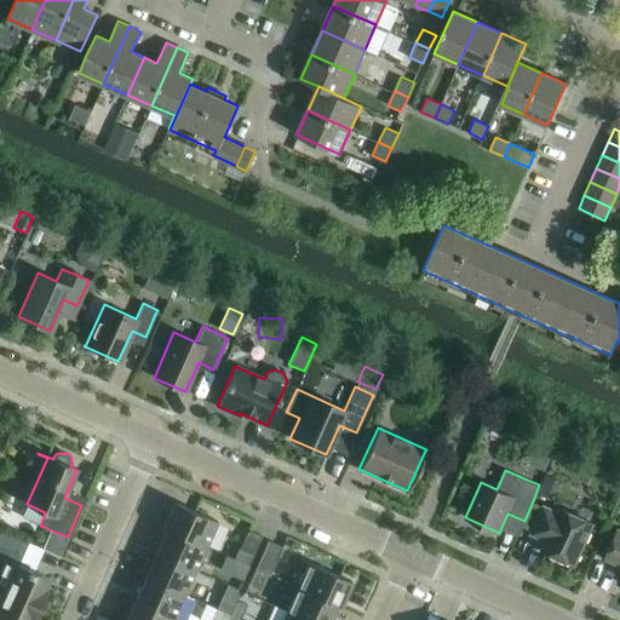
[(205,546),(206,543),(216,521),(174,501),(162,528),(167,529),(205,546)]
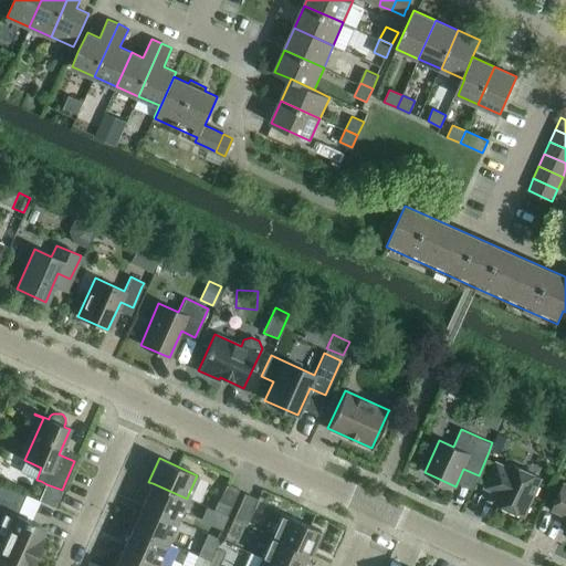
[(494,467),(485,486),(500,493),(495,501),(507,506),(509,511),(515,513),(519,512),(524,514),(533,493),(541,477),(512,464),(511,469),(496,462),(494,467)]
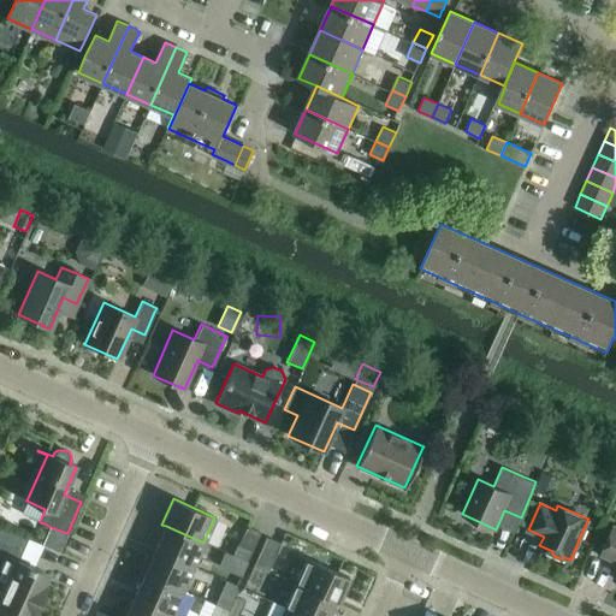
[(0,584),(39,602),(46,587),(43,586),(48,574),(18,561),(21,552),(27,538),(0,527),(0,526),(0,557),(3,560),(0,563),(0,584)]
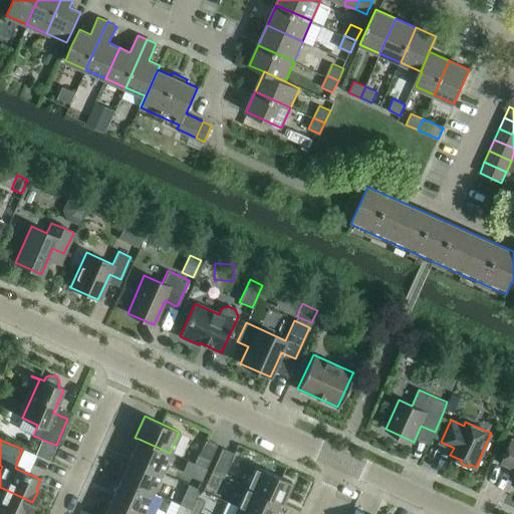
[(161,472),(170,453),(139,439),(130,459),(161,472)]
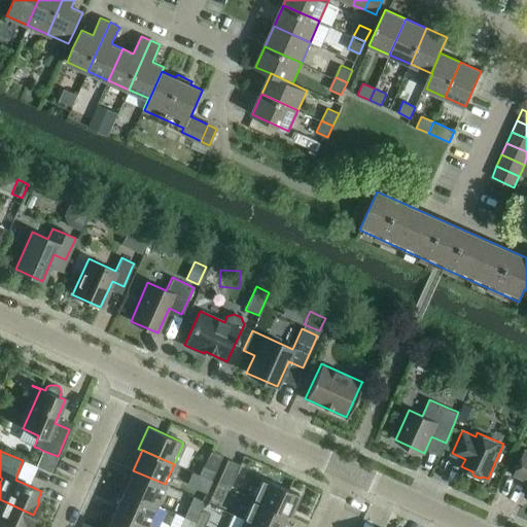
[(523,456),(515,475),(526,480),(526,479),(526,489),(525,494),(526,495),(526,450),(525,450),(523,456)]
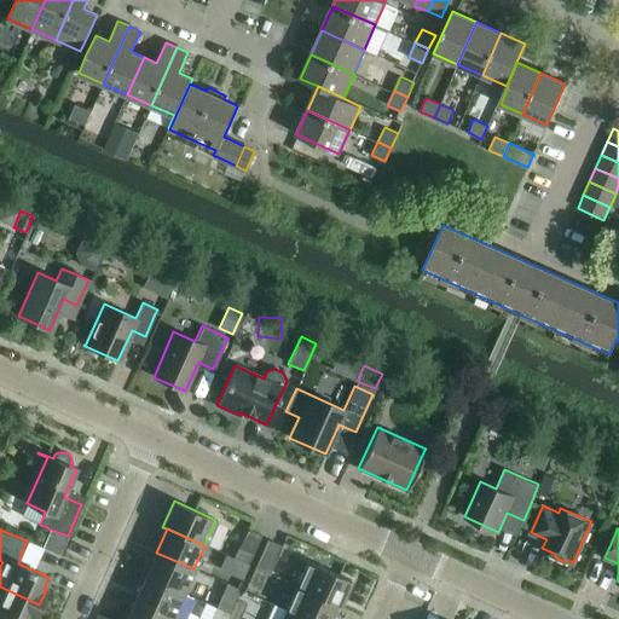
[(51,530),(44,548),(59,555),(61,553),(65,543),(68,536),(51,530)]
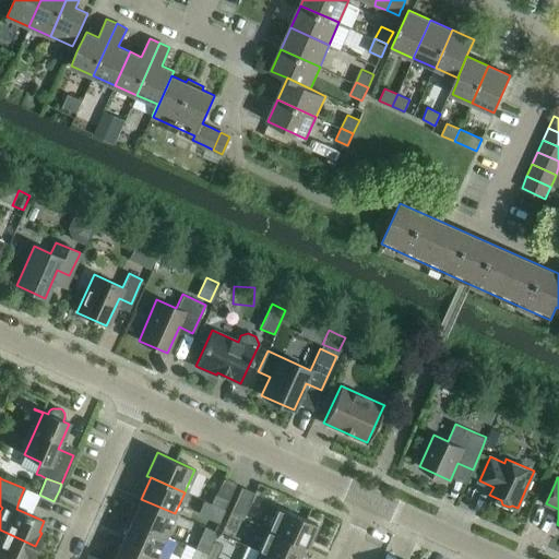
[(242,518),(245,513),(254,492),(241,487),(229,512),(238,515),(242,518)]
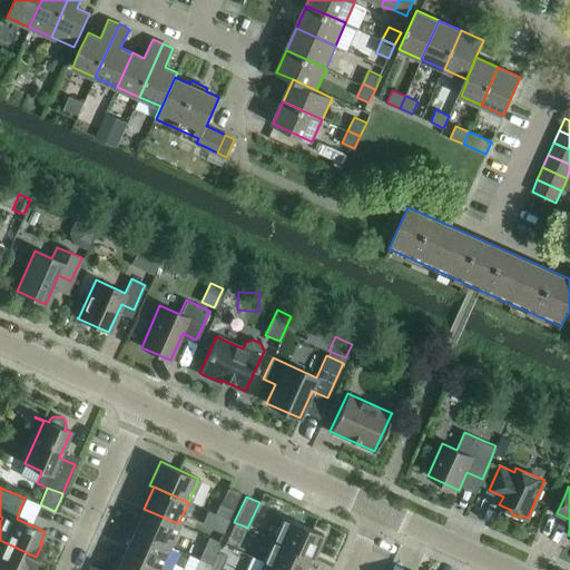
[(232,510),(218,504),(214,513),(227,519),(232,510)]
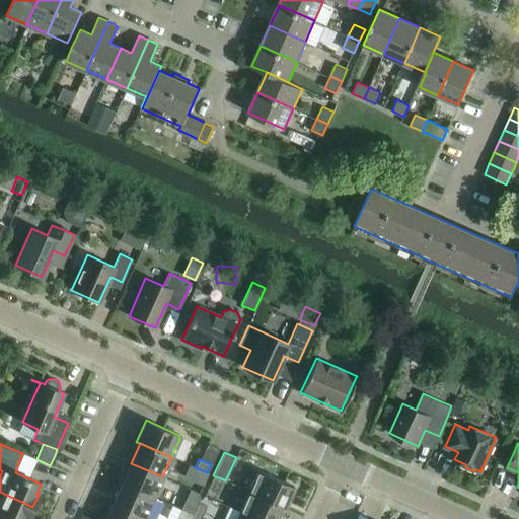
[(153,497),(162,476),(131,463),(122,483),(153,497)]
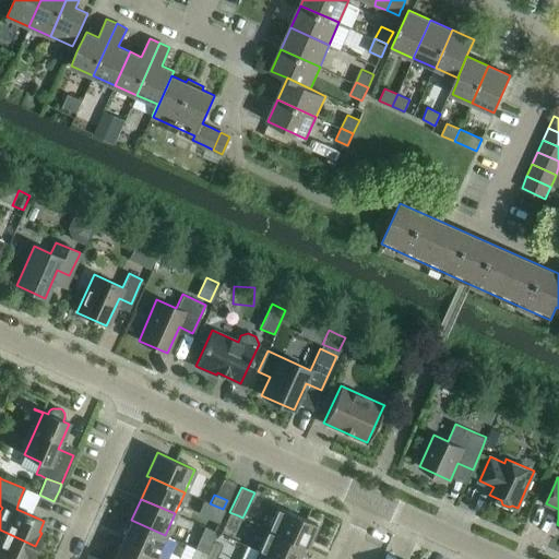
[(306,547),(316,524),(278,507),(268,530),(302,545),(302,546),(306,547)]
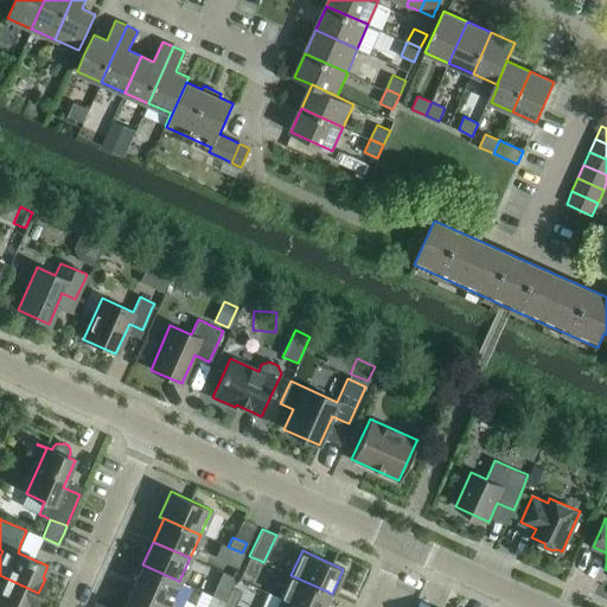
[(253,574),(259,560),(249,556),(243,570),(253,574)]
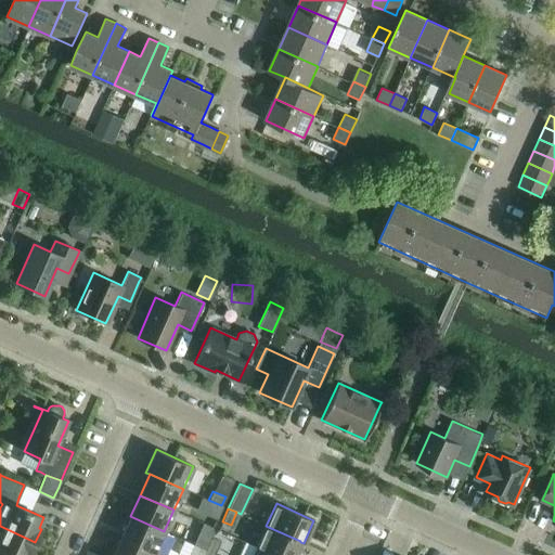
[(154,553),(164,531),(130,516),(120,538),(154,553)]
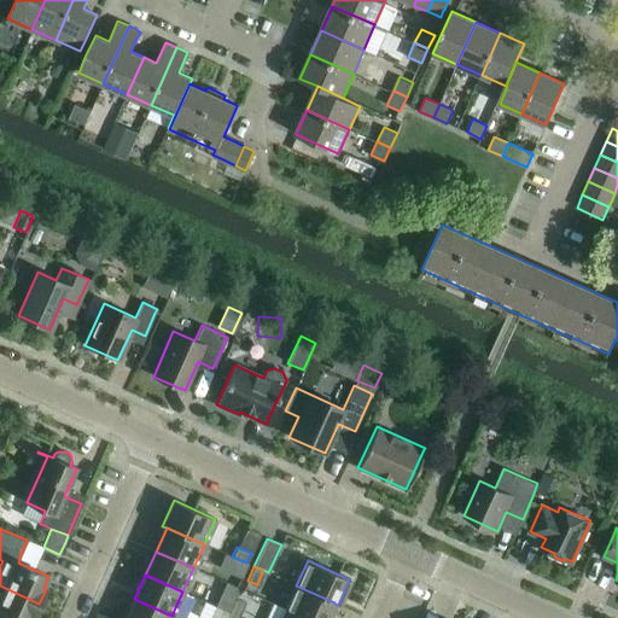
[(30,617),(33,617),(39,604),(0,586),(0,617),(29,617),(30,617)]
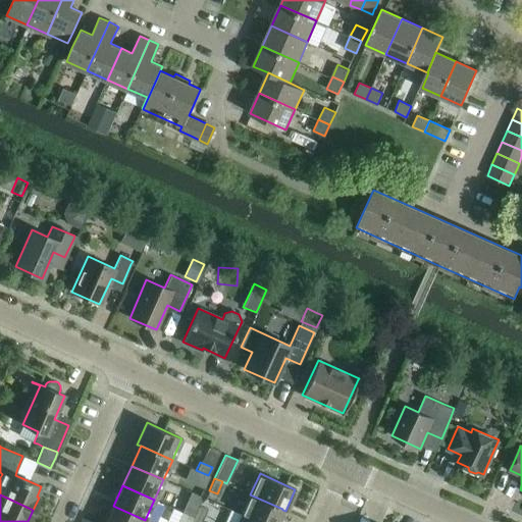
[(258,521),(276,521),(282,510),(282,509),(250,494),(242,515),(258,521)]
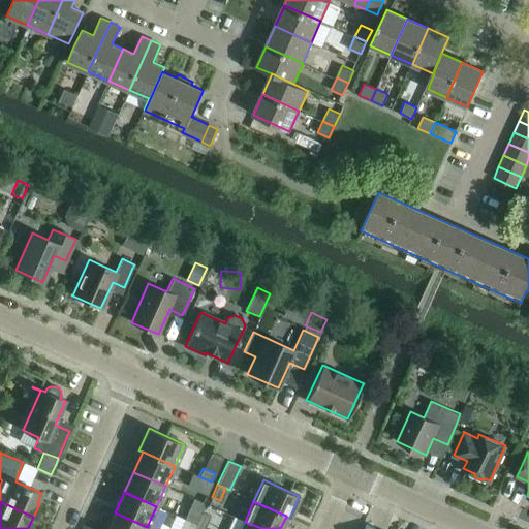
[(188,508),(183,519),(196,524),(200,514),(188,508)]
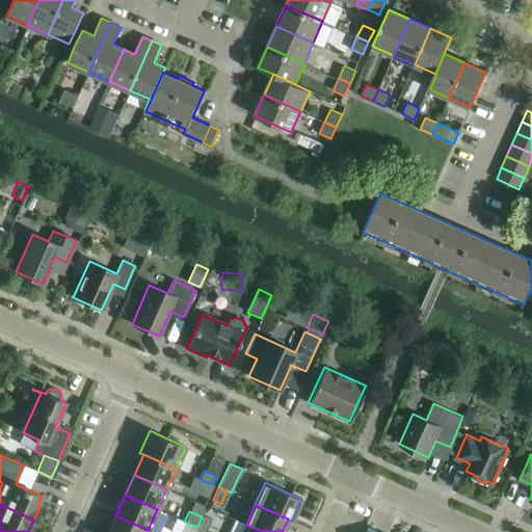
[(206,531),(211,519),(203,514),(202,517),(197,527),(206,531)]
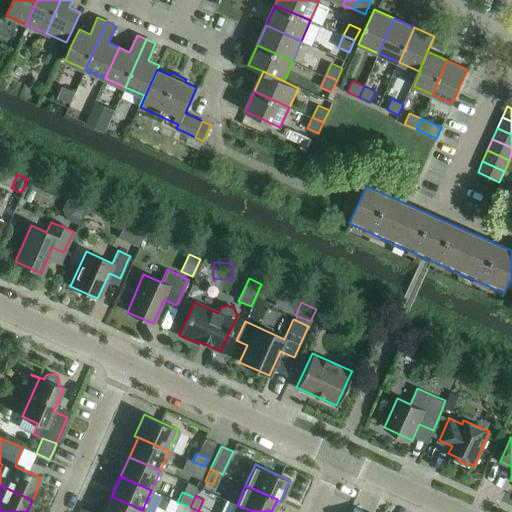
[(141,511),(142,510),(111,496),(104,511),(141,511)]
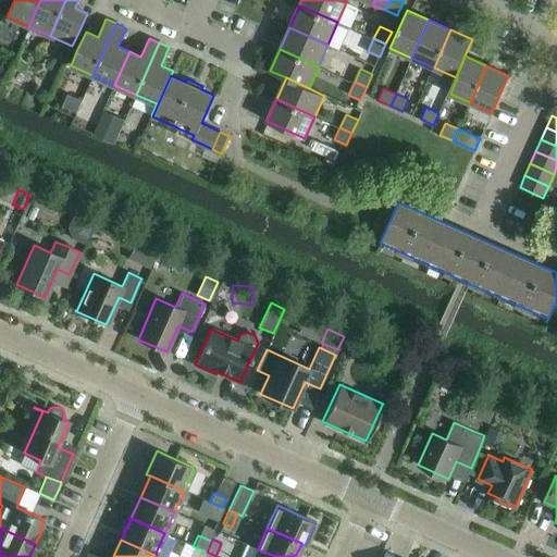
[(257,551),(246,545),(239,556),(275,556),(258,549),(257,551)]
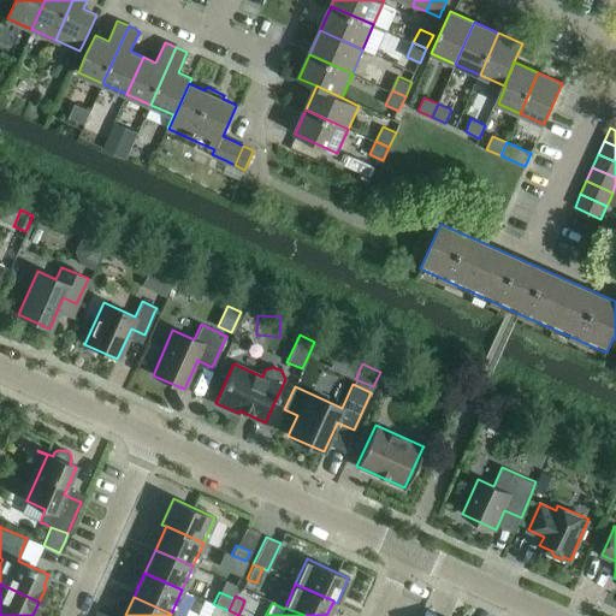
[(225,615),(229,610),(213,604),(207,615),(225,615)]
